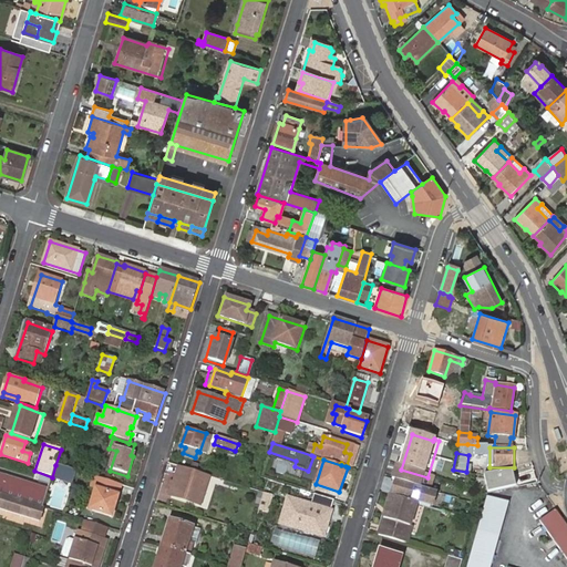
[(72,471),(55,465),(52,477),(68,482),(72,471)]
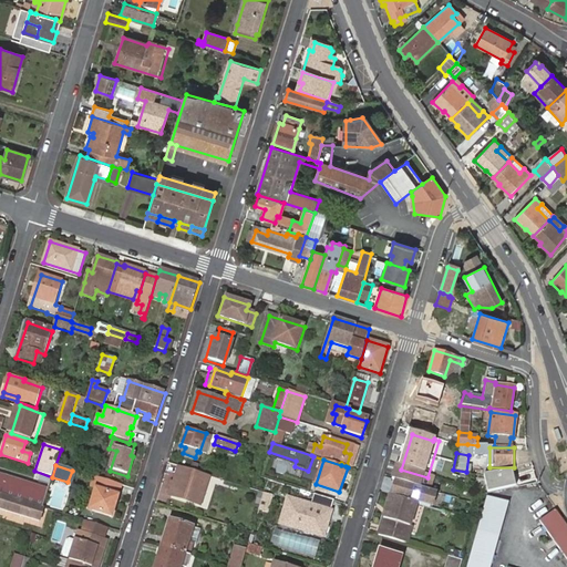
[(209,476),(178,466),(169,495),(200,505),(209,476)]
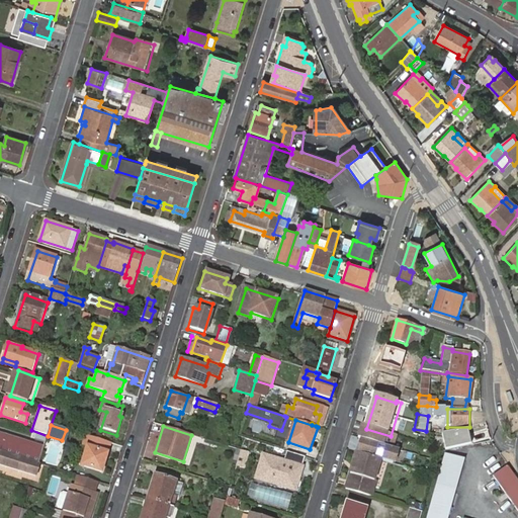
[(366,429),(359,453),(379,459),(382,447),(395,450),(399,438),(391,436),(366,429)]
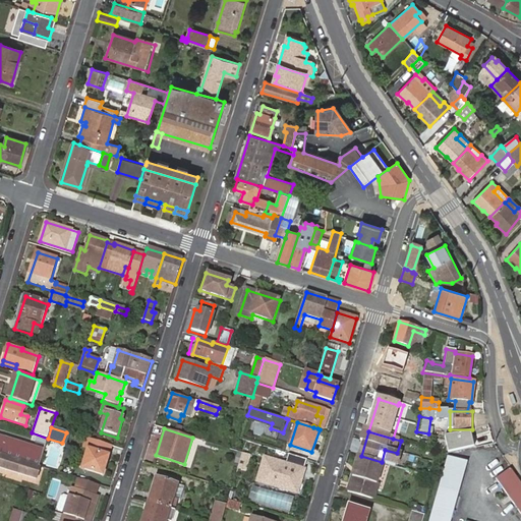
[(447,455),(474,449),(470,431),(443,438),(447,455)]
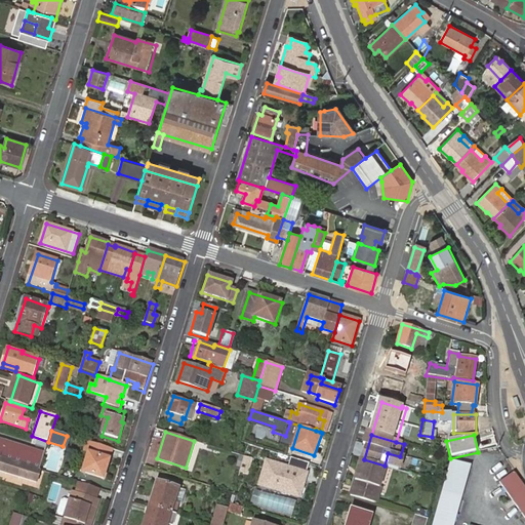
[(48,442),(32,436),(30,445),(41,449),(40,451),(45,452),(48,442)]
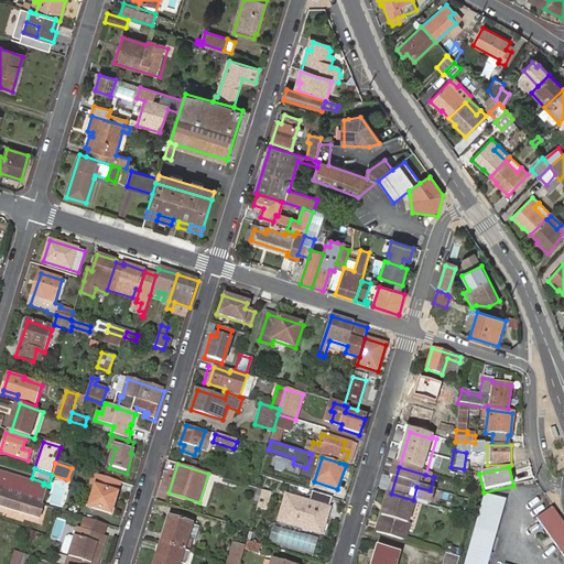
[(0,507),(40,520),(44,507),(42,506),(47,490),(0,474),(0,507)]
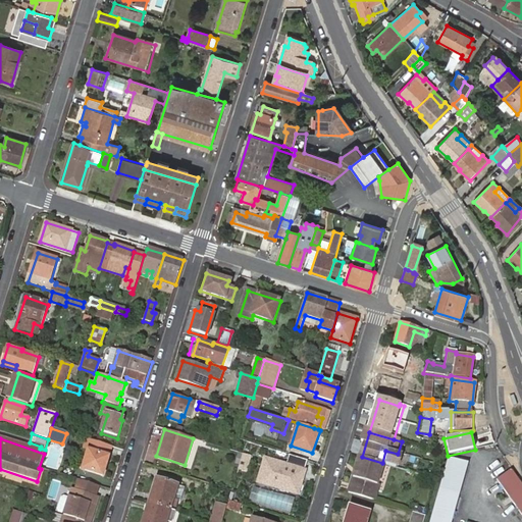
[(112,449),(88,440),(85,450),(89,451),(87,459),(90,459),(86,470),(103,475),(112,449)]
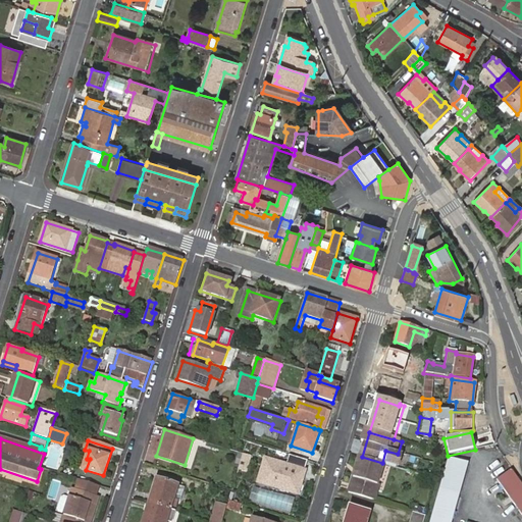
[(396,457),(385,454),(382,463),(393,466),(396,457)]
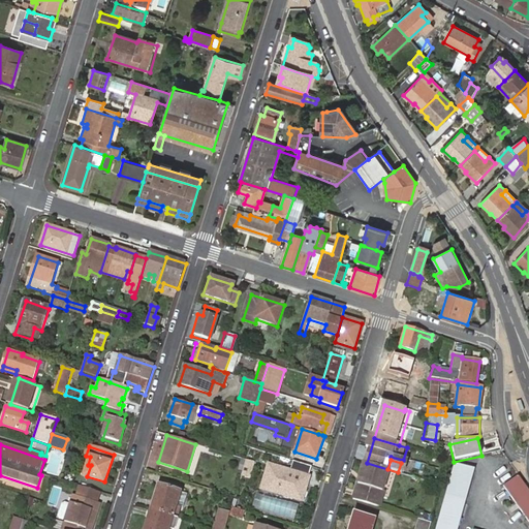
[(254,464),(247,462),(242,476),(250,478),(254,464)]
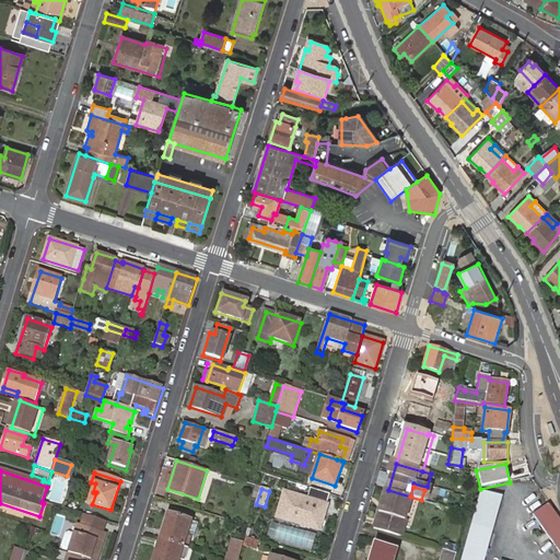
[(481,491),(471,525),(490,529),(500,496),(481,491)]
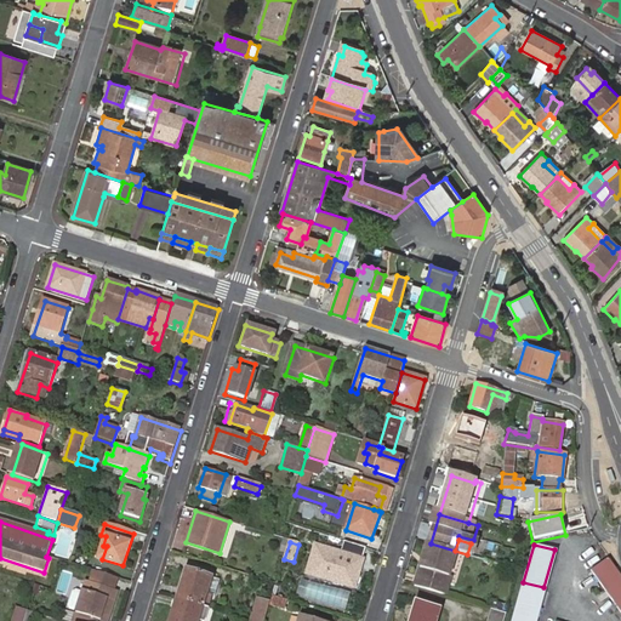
[(455,552),(429,546),(422,570),(417,587),(444,596),(449,579),(448,577),(455,552)]
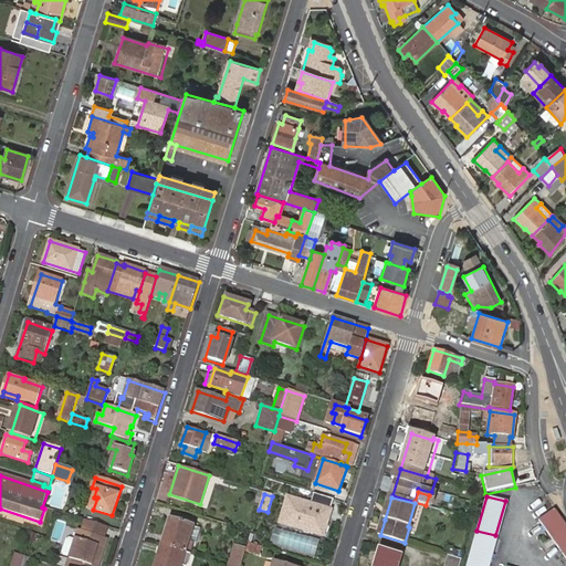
[(281,517),(323,532),(329,512),(286,499),(281,517)]
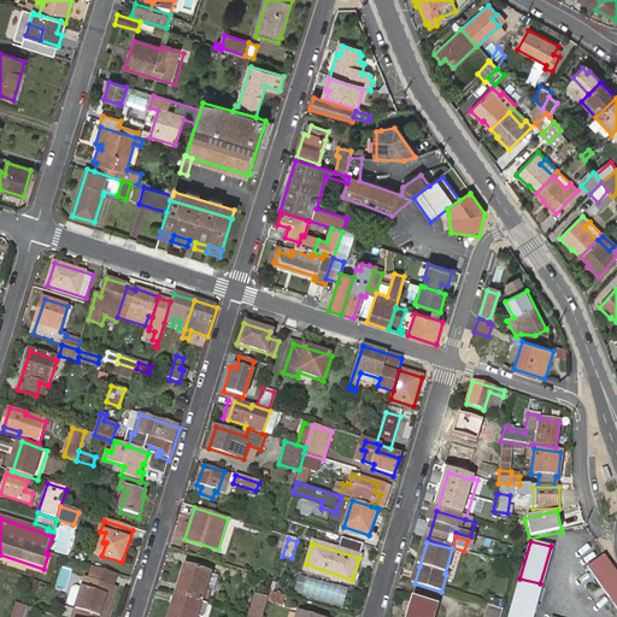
[(616,576),(603,556),(585,568),(616,612),(616,576)]
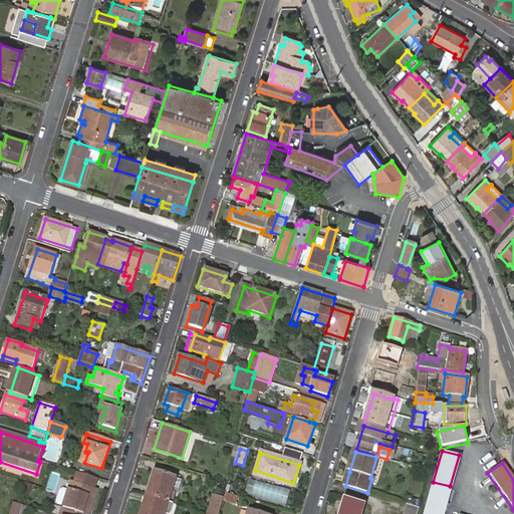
[(292,488),(293,483),(255,470),(253,476),(292,488)]
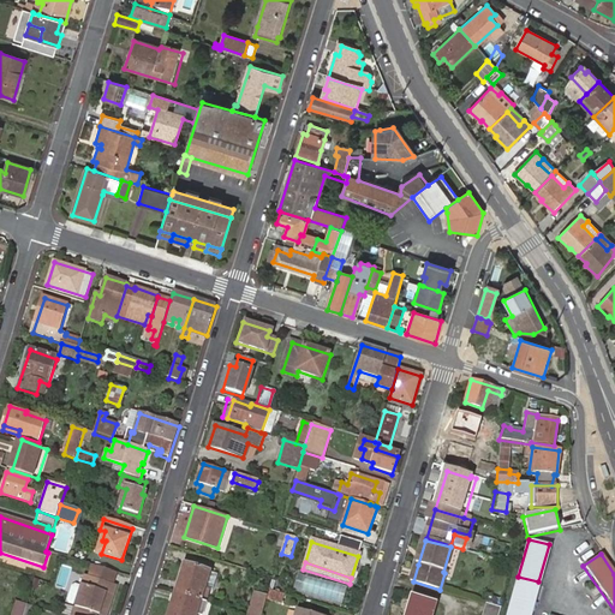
[(206,603),(209,591),(212,592),(218,577),(183,566),(174,593),(206,603)]
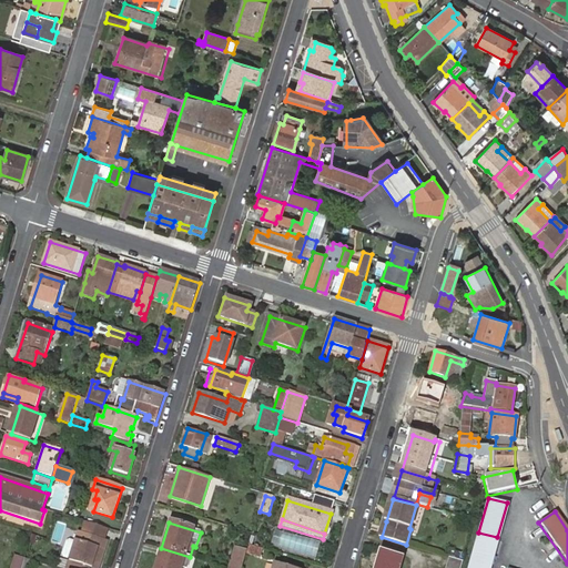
[(103,539),(105,530),(84,524),(81,534),(103,539)]
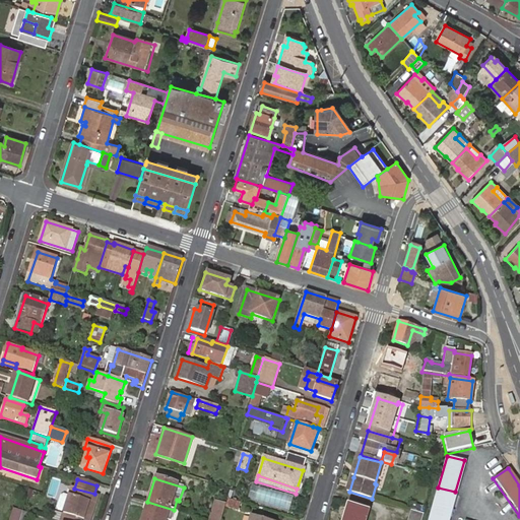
[(250,484),(246,498),(287,511),(291,498),(250,484)]
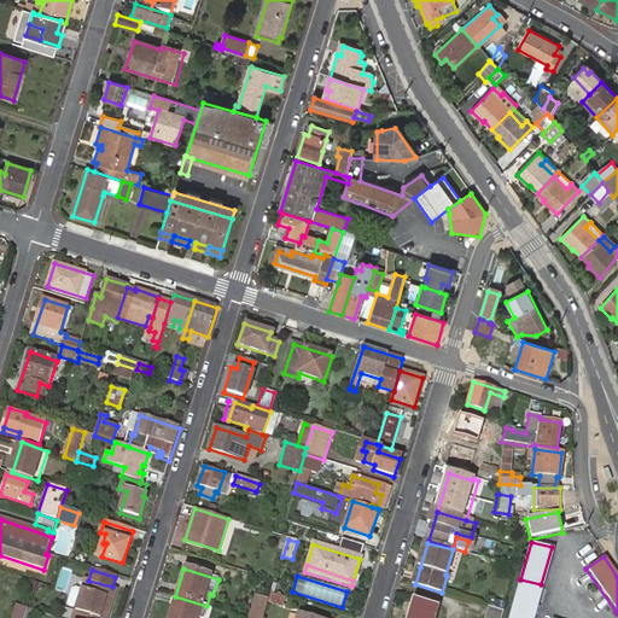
[(85,579),(71,617),(106,617),(110,610),(103,607),(105,598),(112,599),(116,588),(112,587),(88,581),(85,579)]
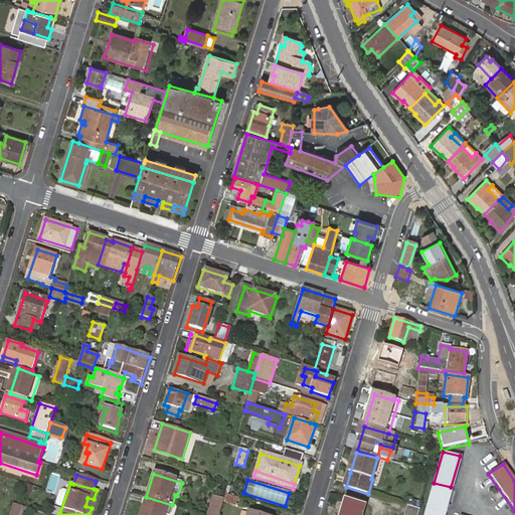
[(424,514),(444,514),(451,487),(434,483),(424,514)]
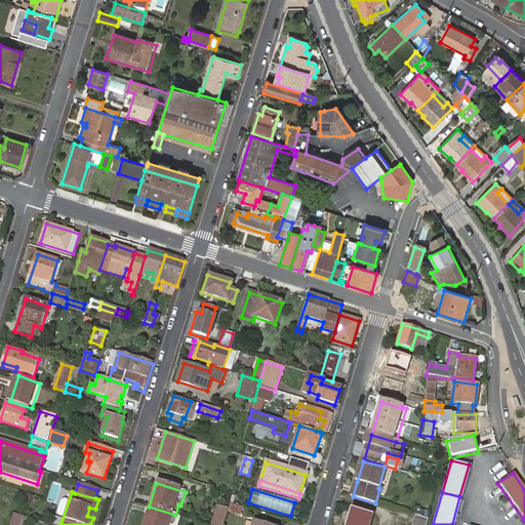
[(241,516),(244,508),(231,502),(229,511),(229,512),(241,516)]
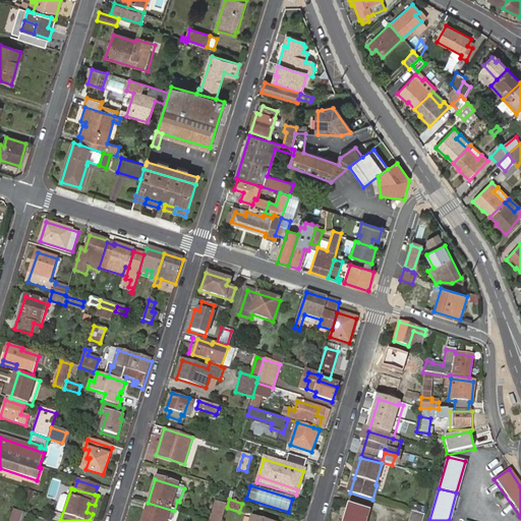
[(170,520),(174,511),(148,503),(141,520),(170,520)]
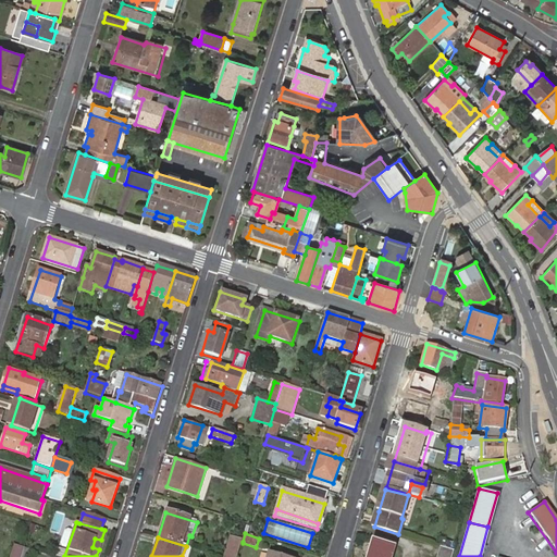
[(237,556),(243,543),(243,542),(232,537),(225,556),(237,556)]
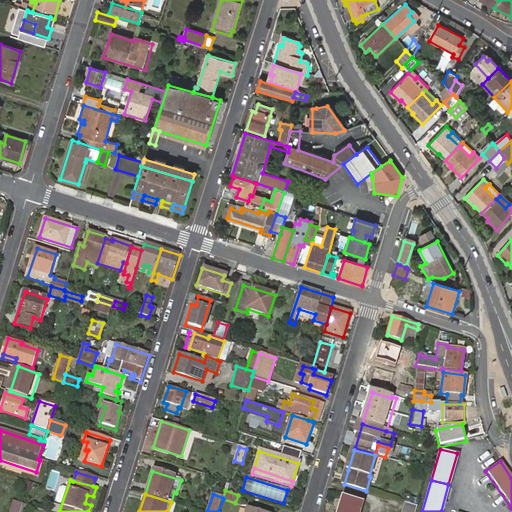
[(91,505),(93,496),(87,495),(85,503),(91,505)]
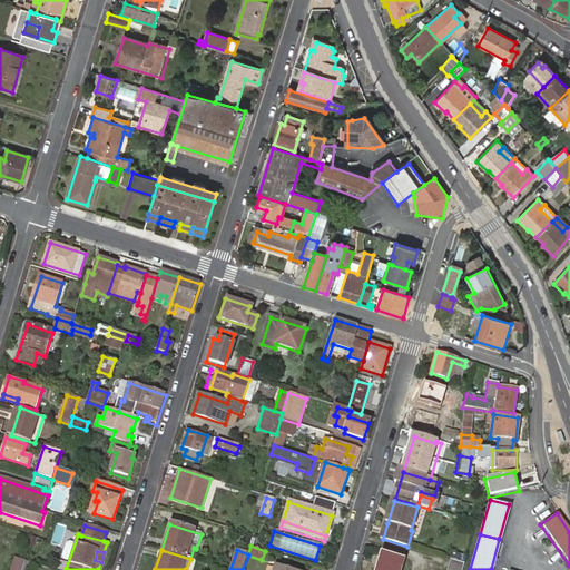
[(402,569),(406,559),(382,552),(375,569),(402,569)]
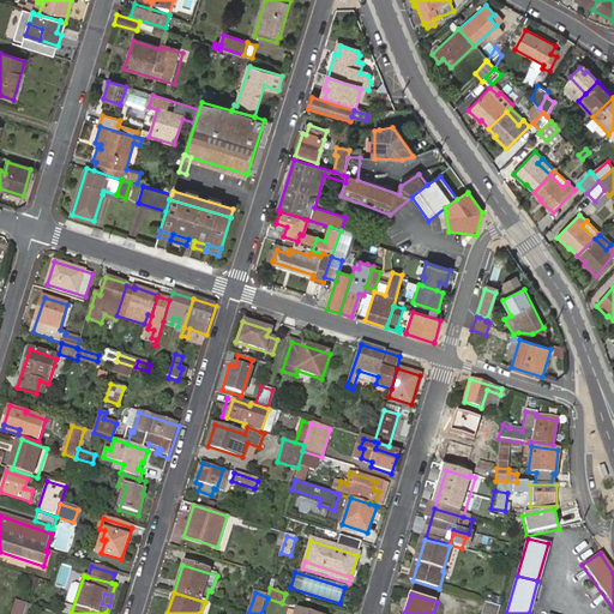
[(20,613),(24,603),(12,600),(7,613),(20,613)]
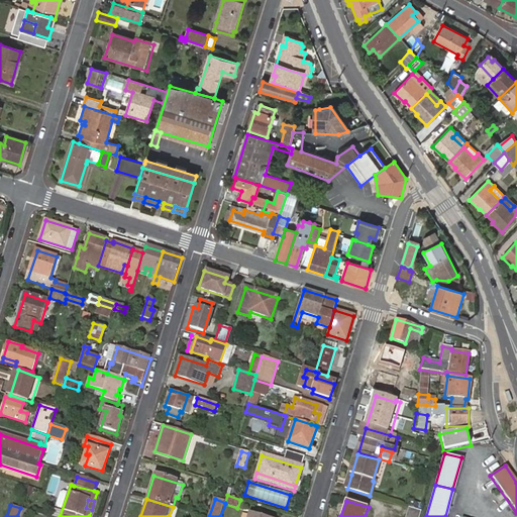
[(418,516),(420,511),(407,507),(404,516),(418,516)]
